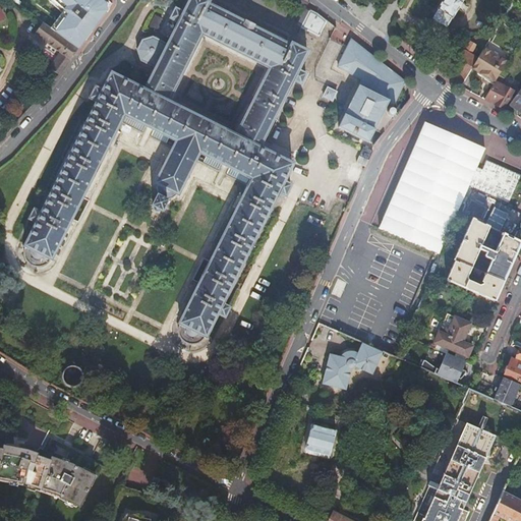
[(175,193),(178,194),(199,153),(252,179),(179,324),(180,324),(179,328),(178,332),(179,336),(181,339),(184,342),(187,344),(191,345),(195,344),(198,343),(200,342),(204,339),(206,337),(218,313),(225,316),(230,307),(222,304),(278,192),(285,195),(290,185),(283,182),(292,164),(259,148),(293,80),(301,84),(305,75),(298,71),(307,52),(292,45),(291,46),(208,4),(209,2),(204,0),(189,0),(183,13),(176,9),(171,19),(178,23),(168,45),(153,38),(141,41),(137,50),(140,61),(156,68),(145,91),(111,74),(103,92),(96,88),(91,99),(97,102),(41,214),(34,211),(30,219),(37,223),(24,246),(25,247),(24,249),(23,252),(23,256),(24,259),(26,263),(30,266),(32,267),(35,268),(37,268),(41,268),(44,267),(47,264),(49,262),(50,259),(51,259),(124,115),(176,141),(155,183),(158,184),(158,188),(158,190),(158,192),(160,194),(159,196),(157,195),(152,206),(154,207),(154,208),(155,210),(154,211),(158,213),(158,212),(159,212),(160,211),(162,211),(168,200),(165,199),(166,197),(168,197),(170,197),(173,195),(175,193)]
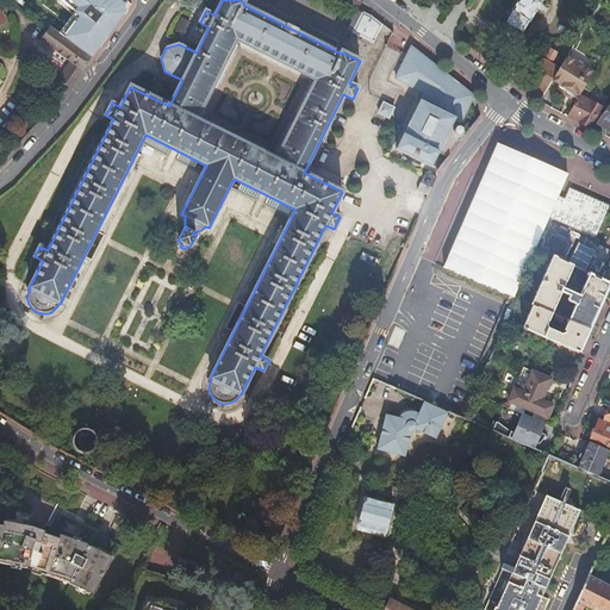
[(73,10),(62,0),(61,0),(60,2),(69,13),(73,10)]
